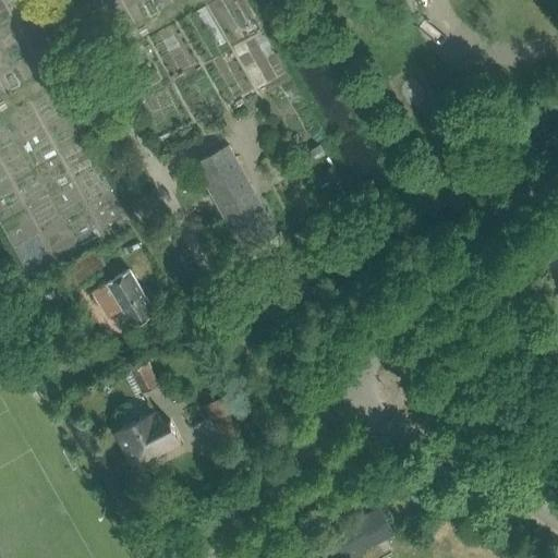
[(277,234),(256,195),(228,144),(194,164),(244,253),(253,247),(277,234)]
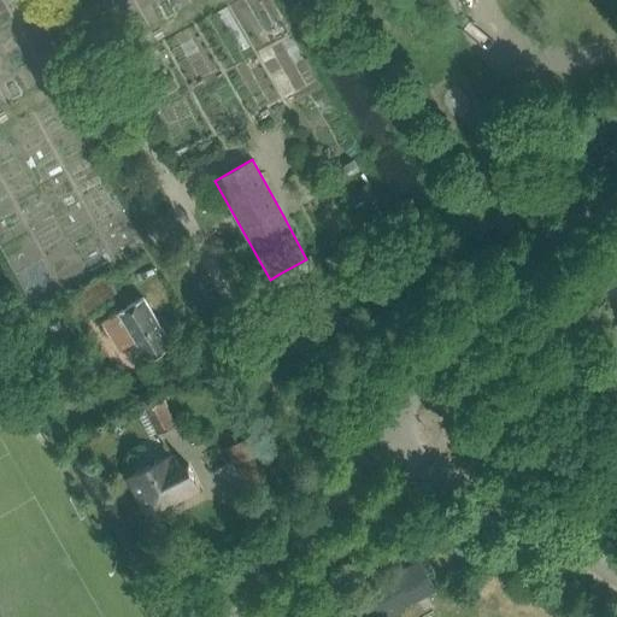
[(121,298),(117,293),(113,286),(106,275),(74,294),(83,312),(87,317),(121,298)]
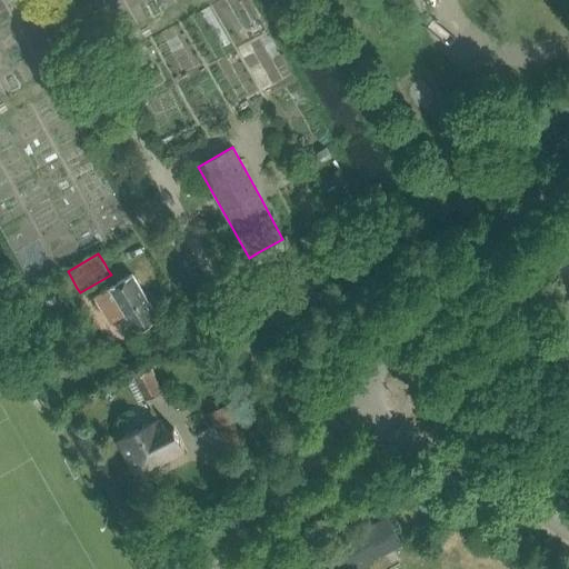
[(132,275),(112,286),(95,297),(110,323),(126,315),(137,331),(158,319),(132,275)]
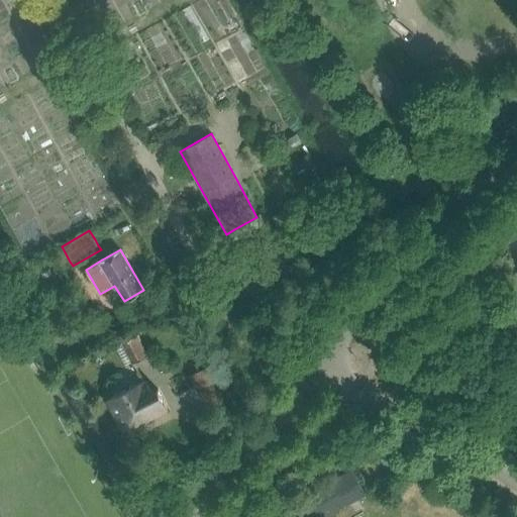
[(33,277),(39,274),(36,267),(29,270),(33,277)]
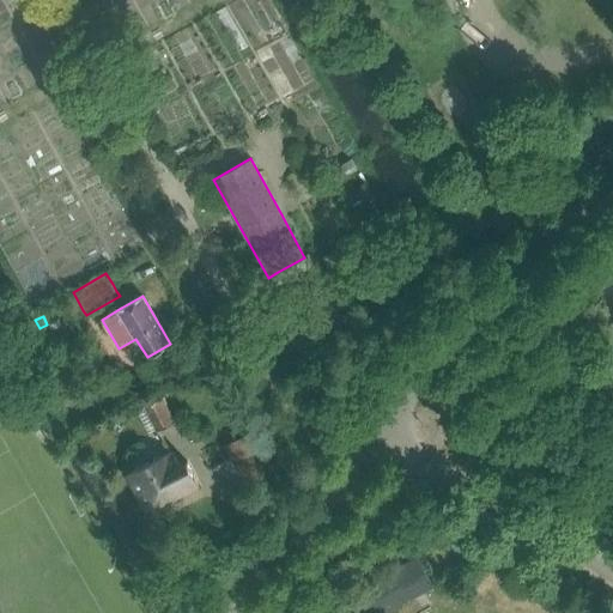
[(157,431),(175,422),(162,396),(144,406),(157,431)]
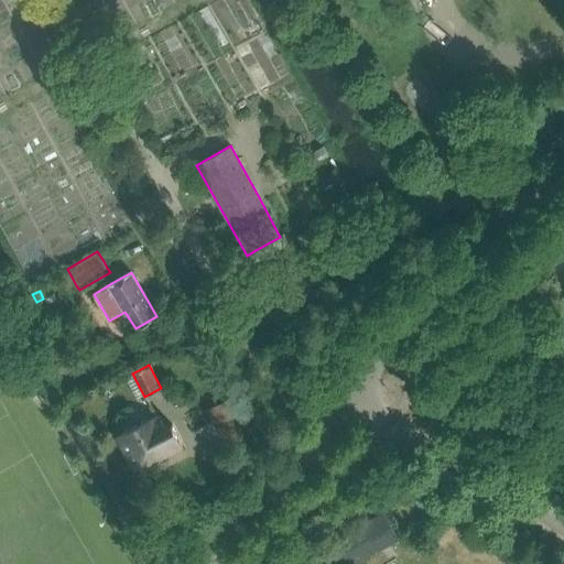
[(224,418),(217,405),(208,410),(215,422),(224,418)]
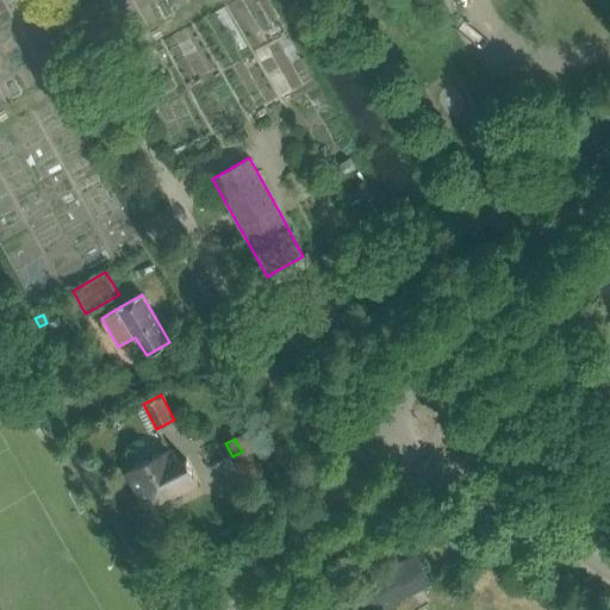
[(125,472),(148,506),(198,481),(186,460),(179,465),(169,449),(168,450),(125,472)]
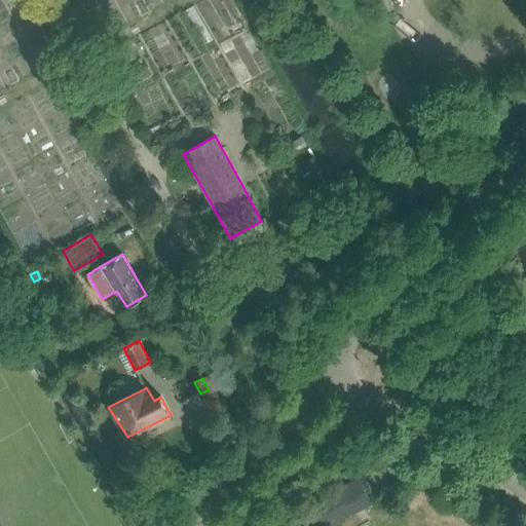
[(301,509),(309,525),(328,525),(371,503),(358,478),(301,509)]
